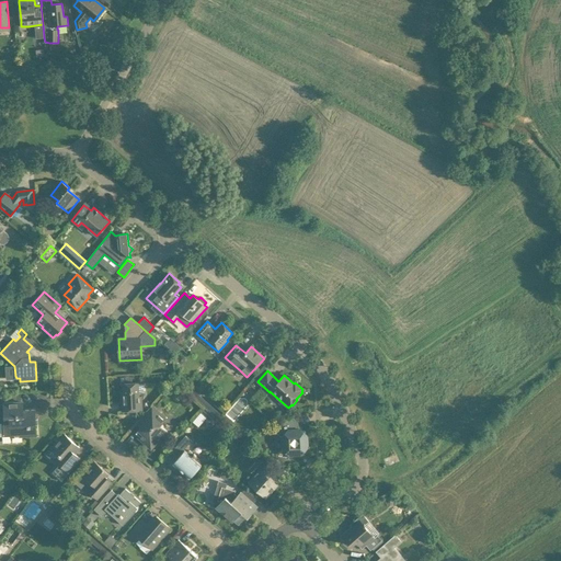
[(124,403),(122,403),(122,411),(142,410),(141,396),(138,397),(138,393),(145,392),(145,384),(138,385),(138,384),(123,384),(124,403)]
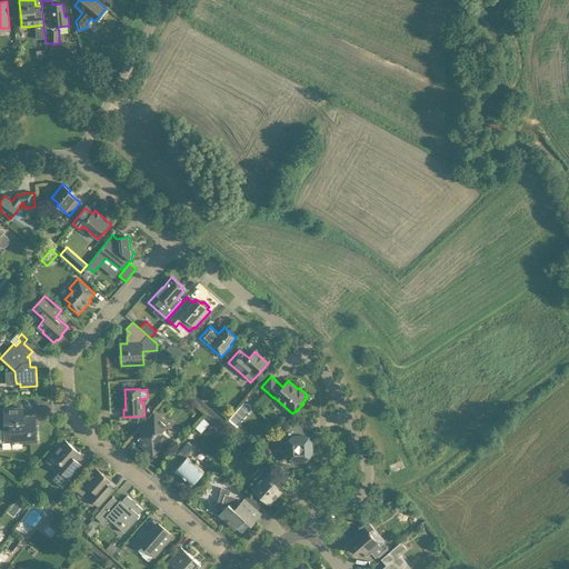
[(201,400),(196,396),(191,399),(198,405),(201,400)]
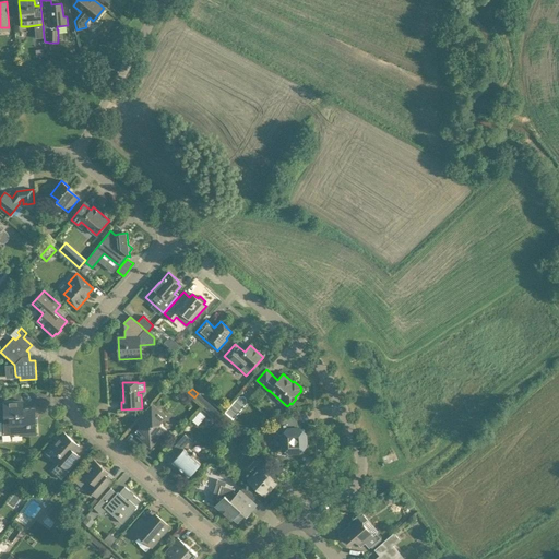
[(213,414),(217,418),(222,414),(198,393),(194,397),(203,406),(213,414)]
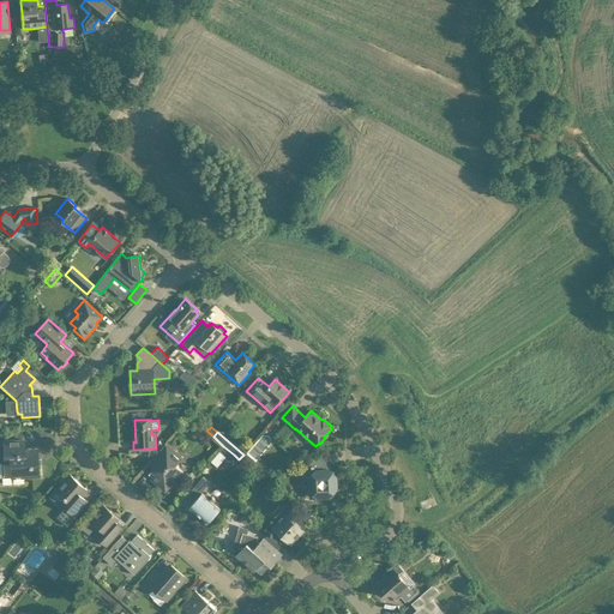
[(24,440),(4,441),(5,463),(1,463),(2,479),(12,477),(12,479),(13,479),(13,481),(24,480),(24,477),(40,476),(38,449),(25,450),(24,440)]
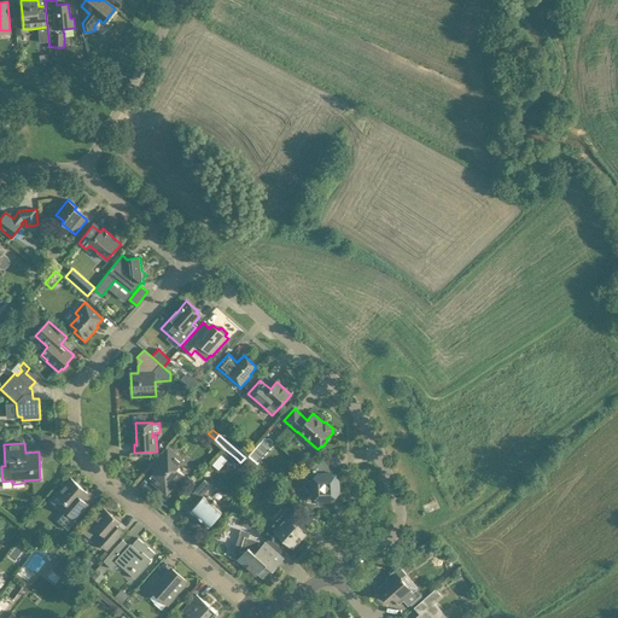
[(172,489),(184,474),(176,468),(184,461),(167,447),(150,466),(150,467),(152,465),(161,472),(151,482),(164,493),(169,487),(172,489)]
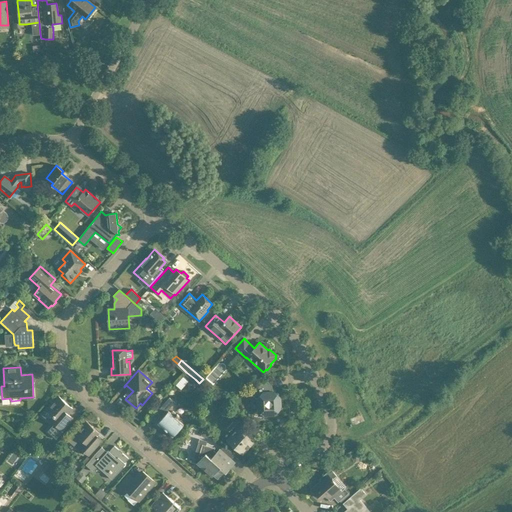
[(186,372),(182,376),(183,377),(188,381),(191,384),(195,379),(186,372)]
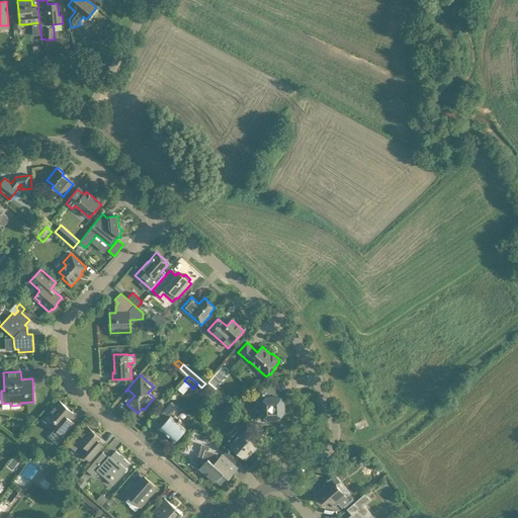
[(190,385),(185,381),(178,390),(183,395),(190,385)]
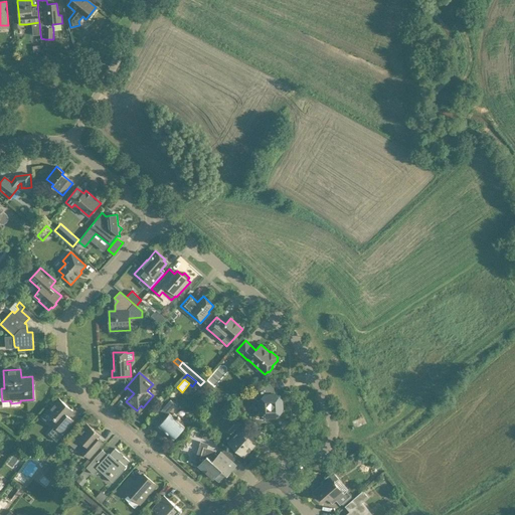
[(259,411),(255,415),(255,422),(263,421),(266,418),(276,417),(283,410),(283,400),(275,393),(272,383),(253,388),(254,398),(258,401),(259,411)]
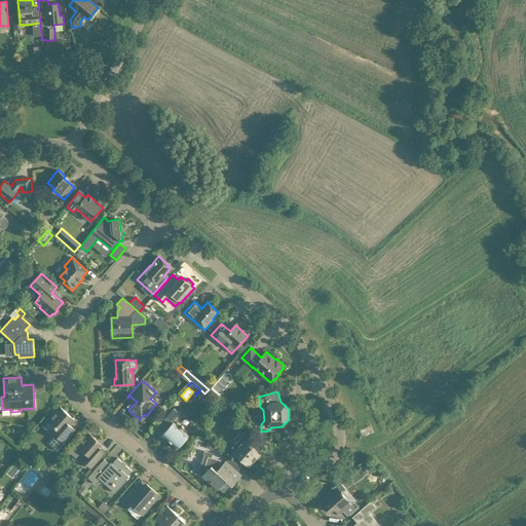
[(74,420),(61,408),(48,421),(54,427),(50,430),(57,436),(49,444),(58,451),(64,444),(63,443),(75,429),(70,425),(74,420)]
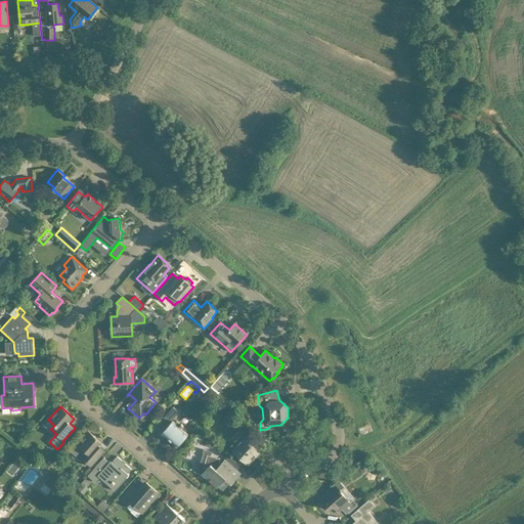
[(179,411),(174,406),(161,422),(166,427),(166,426),(167,427),(162,433),(166,436),(163,439),(170,446),(173,443),(177,446),(187,434),(184,432),(186,430),(177,421),(175,423),(171,420),(179,411)]
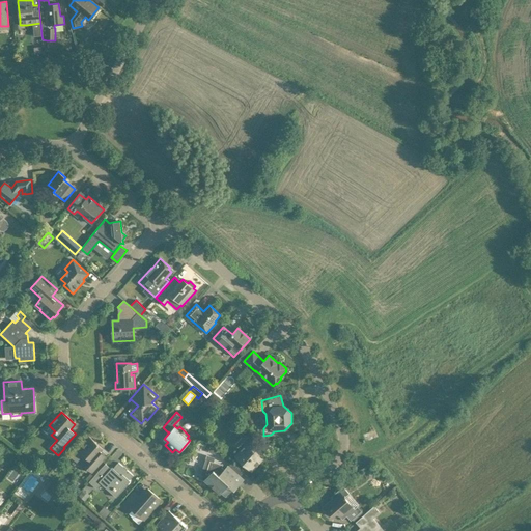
[(262,449),(246,435),(244,432),(241,436),(241,437),(234,444),(241,450),(234,456),(251,471),(260,462),(258,459),(258,455),(257,454),(262,449)]
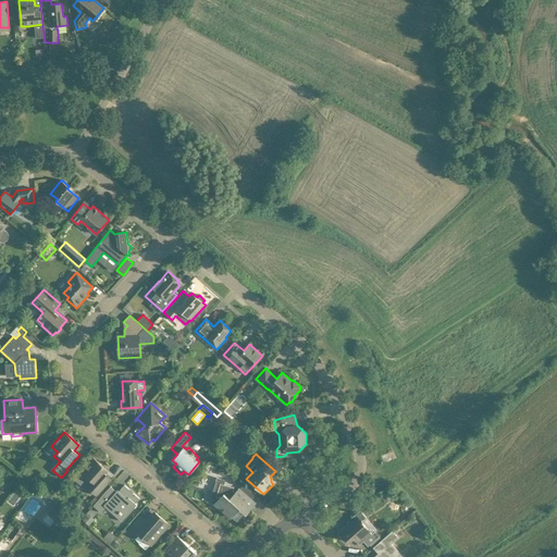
[(94,457),(86,466),(87,467),(83,471),(82,470),(74,479),(84,489),(86,486),(96,496),(111,479),(107,475),(110,472),(94,457)]
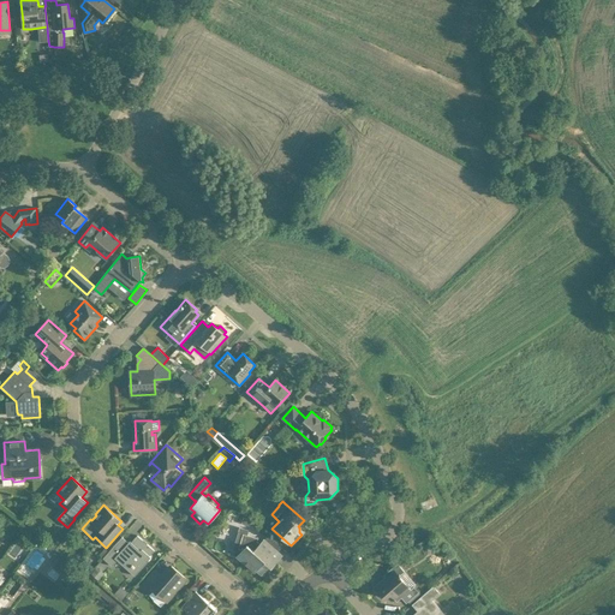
[(242,524),(249,525),(251,520),(243,515),(242,524)]
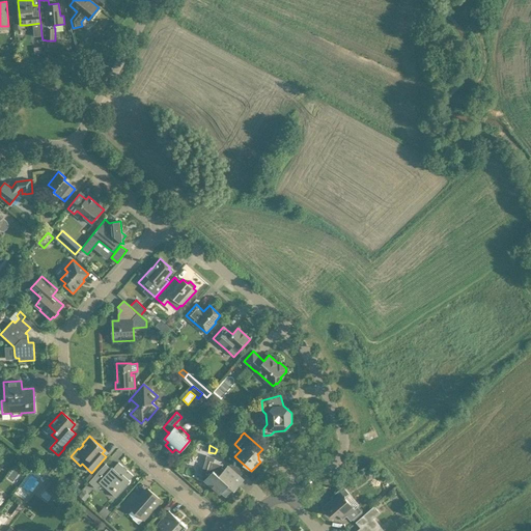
[(228,467),(227,466),(224,470),(222,468),(223,465),(222,465),(211,460),(210,460),(206,473),(208,475),(204,480),(220,494),(221,492),(225,496),(232,488),(233,490),(243,479),(228,467)]
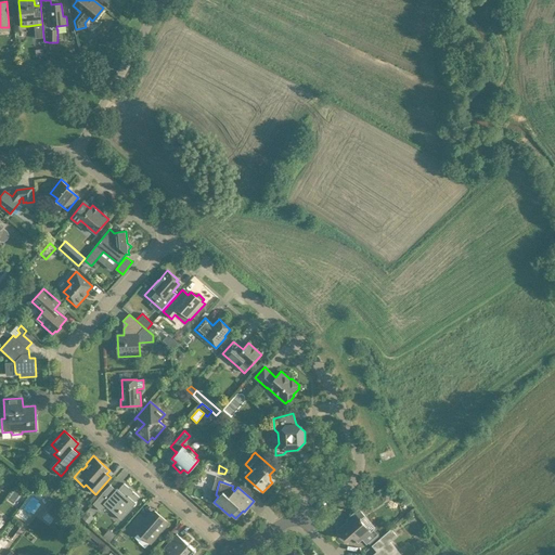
[(99,498),(93,504),(101,511),(105,505),(117,516),(123,508),(128,513),(137,503),(134,502),(139,497),(132,491),(131,492),(128,489),(129,488),(124,483),(118,490),(117,489),(116,490),(110,485),(103,493),(99,498)]
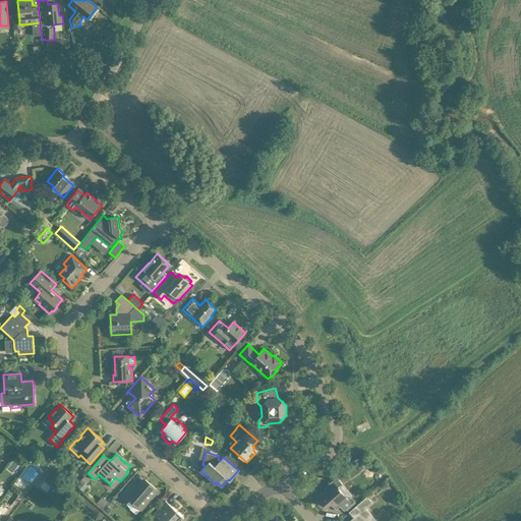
[(88,473),(93,467),(89,464),(83,469),(88,473)]
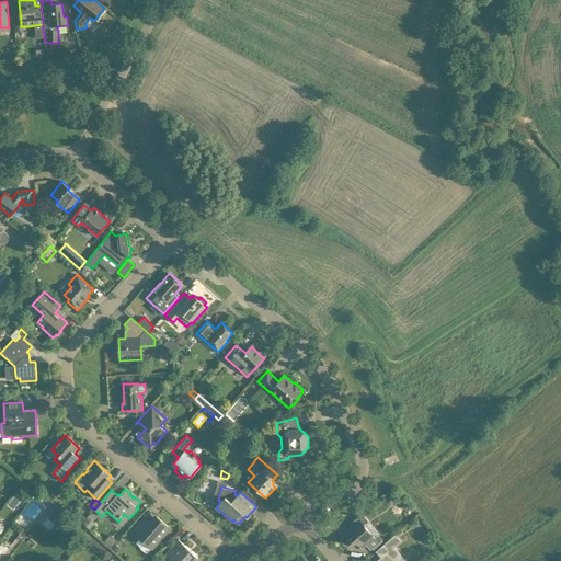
[(364,548),(366,546),(370,549),(375,546),(381,540),(377,536),(375,538),(364,526),(369,522),(363,514),(350,525),(352,527),(342,535),(351,546),(357,540),(364,548)]
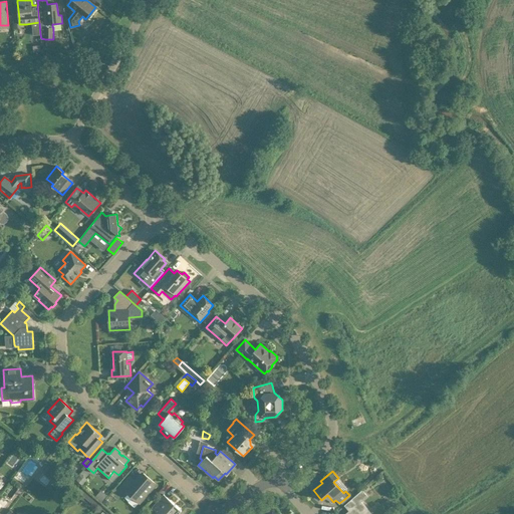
[(127,491),(140,501),(154,485),(142,475),(135,483),(129,478),(117,491),(123,496),(127,491)]
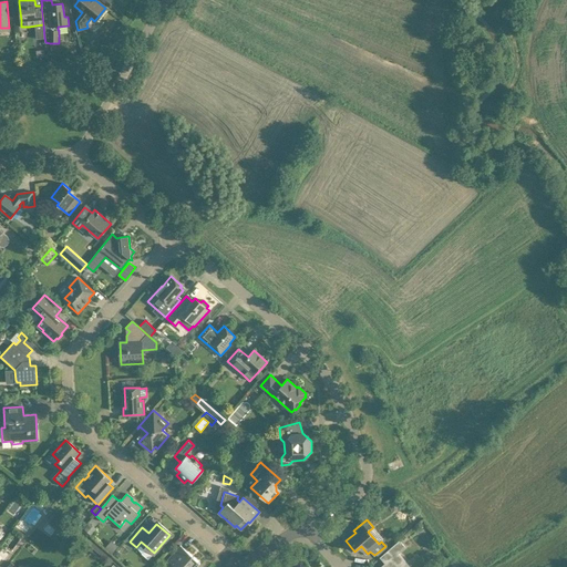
[(400,566),(399,566),(405,560),(399,554),(405,547),(399,540),(380,557),(380,558),(389,550),(393,556),(380,566),(400,566)]
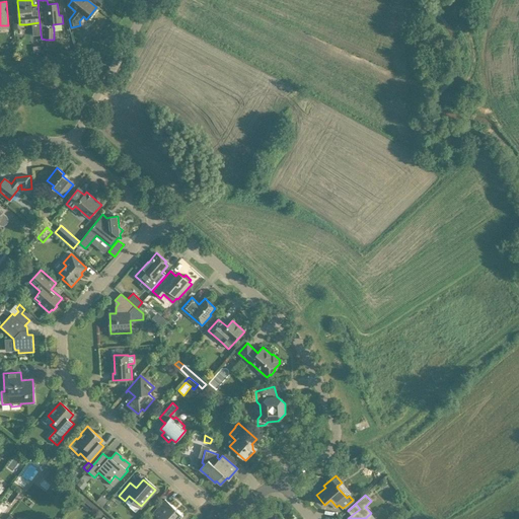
[(165,500),(153,513),(160,518),(179,518),(182,515),(165,500)]
